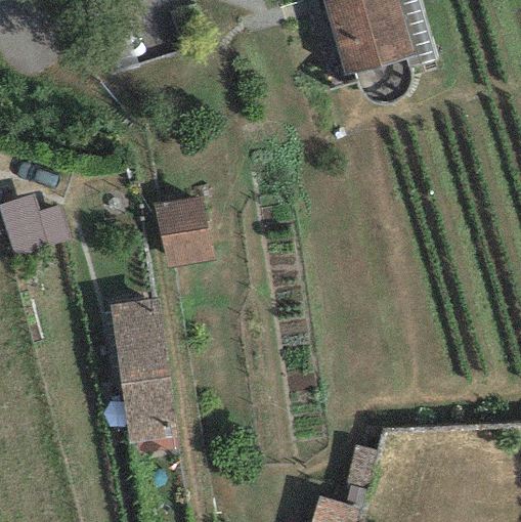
[(322,0),(344,74),(418,53),(401,0),(322,0)]
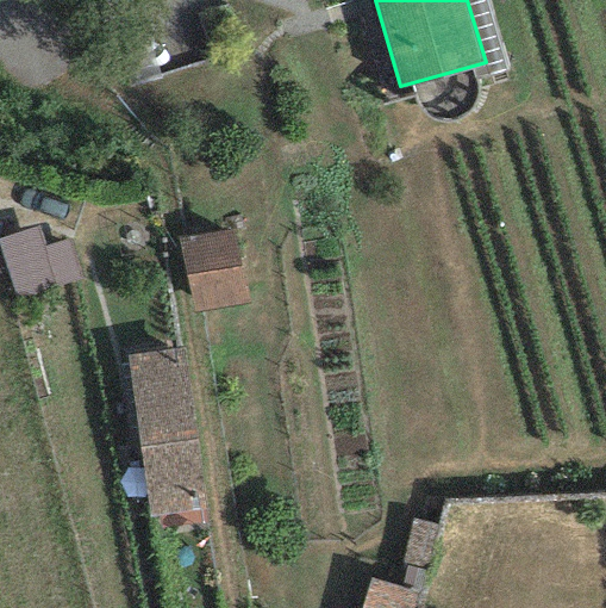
[(467,0),(486,62),(489,72),(507,67),(487,0),(467,0)]
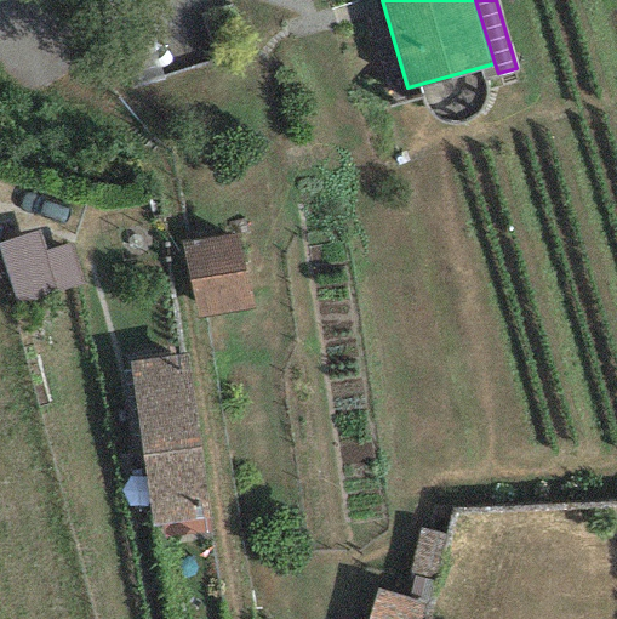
[(41,230),(0,242),(0,246),(17,305),(86,284),(74,243),(49,251),(41,230)]
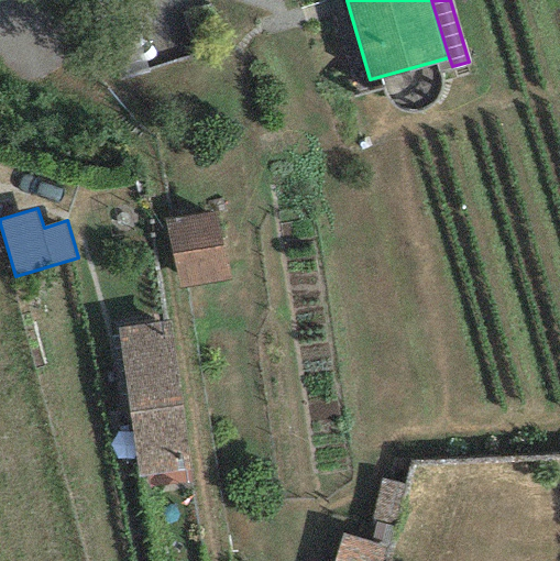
[(217,208),(167,217),(180,287),(230,277),(217,208)]
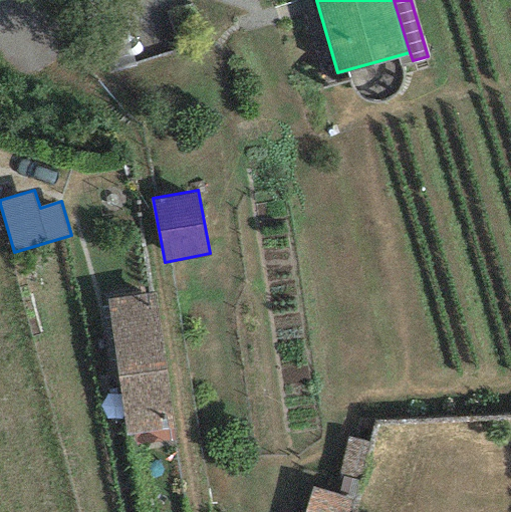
[(159,291),(108,298),(126,433),(177,427),(159,291)]
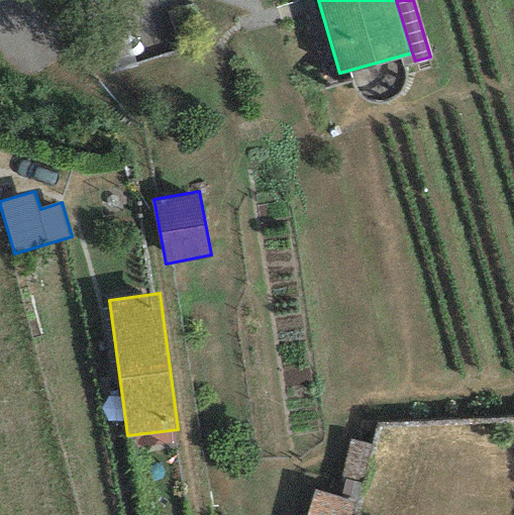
[(308,479),(300,514),(343,514),(349,487),(308,479)]
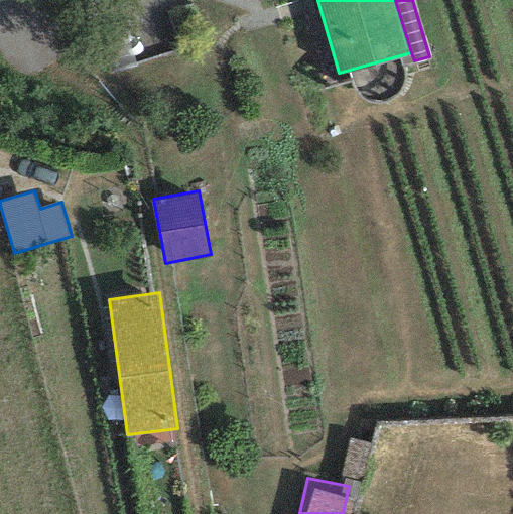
All buildings are outlined.
